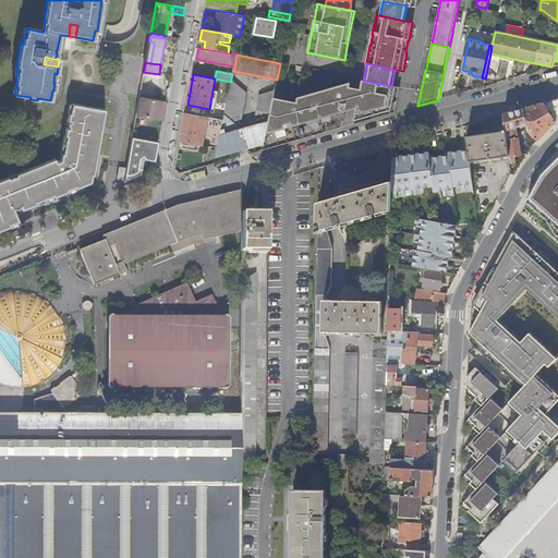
[(216,157),(265,144),(273,100),(276,88),(261,94),(254,126),(239,130),(246,92),(231,79),(231,82),(223,120),(218,148),(216,157)]
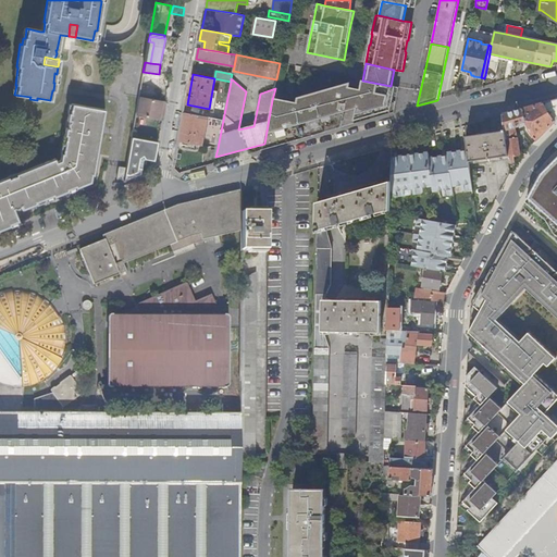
[(391,86),(362,81),(354,124),(394,112),(398,88),(391,86)]
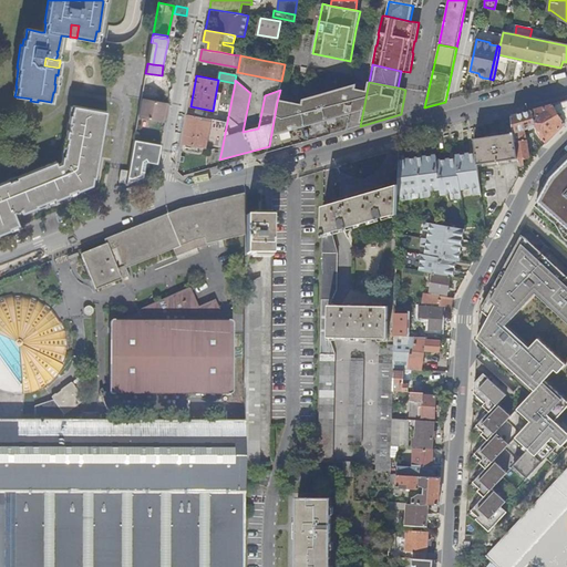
[(277,102),(268,152),(348,130),(357,84),(336,90),(334,95),(325,93),(302,99),(301,107),(277,102)]
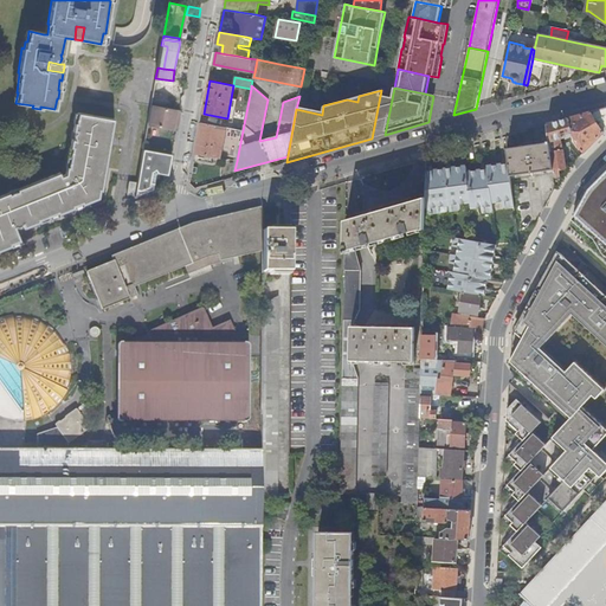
[(150,105),(147,127),(172,130),(174,118),(179,120),(181,110),(150,105)]
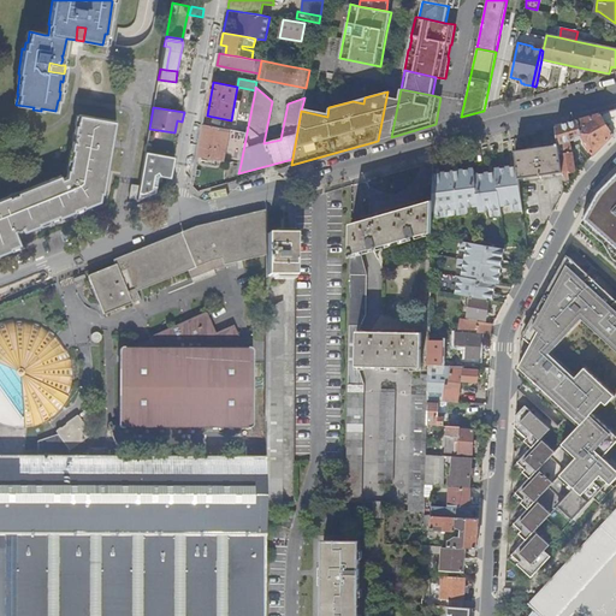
[(558,143),(562,176),(564,191),(570,181),(570,171),(574,171),(572,152),(569,153),(566,142),(569,141),(572,140),(575,149),(585,146),(588,150),(593,155),(615,131),(615,108),(555,126),(558,143)]
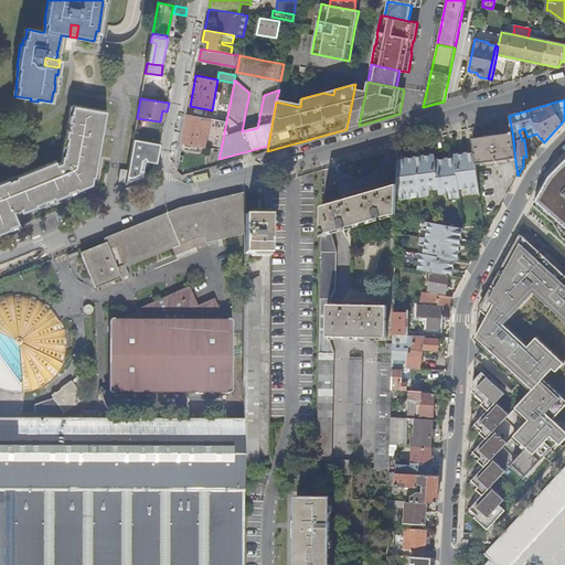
[(0,232),(8,230),(8,228),(17,224),(14,217),(22,214),(21,213),(19,204),(25,202),(28,211),(35,208),(34,205),(43,202),(44,202),(53,199),(53,200),(60,196),(55,184),(62,182),(65,193),(75,189),(76,191),(91,184),(92,177),(94,177),(100,136),(88,134),(89,127),(103,129),(105,112),(72,106),(71,116),(68,116),(67,121),(66,121),(65,131),(66,131),(65,138),(66,138),(65,147),(65,148),(63,158),(62,157),(61,164),(56,166),(54,162),(17,178),(17,179),(8,183),(7,181),(0,183),(0,232)]
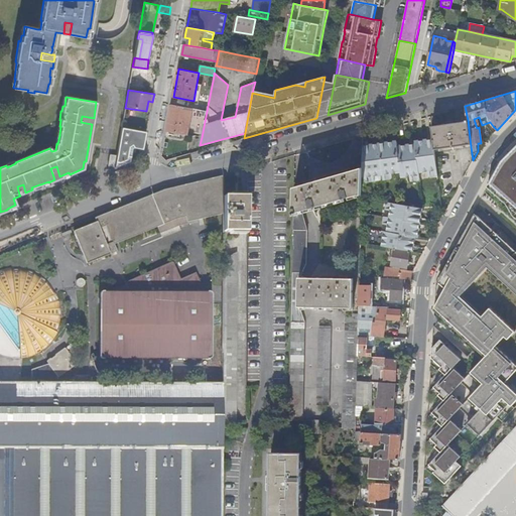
[(167,130),(175,132),(180,132),(202,137),(207,111),(171,105),(167,130)]
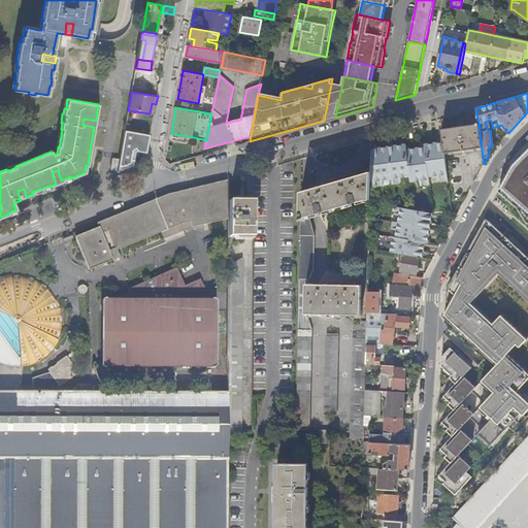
[(94,127),(96,121),(84,119),(83,125),(94,127)]
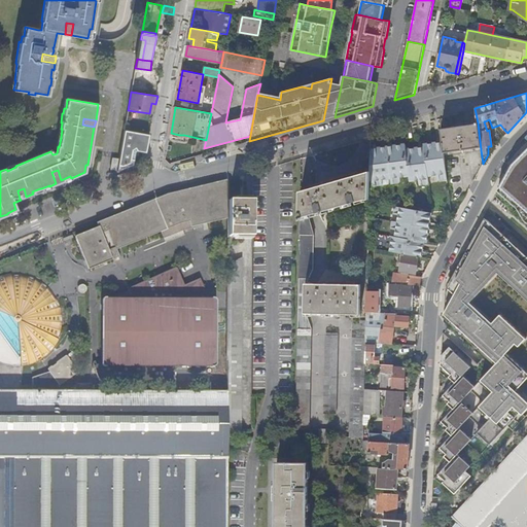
[(442,142),(443,146),(444,156),(481,150),(478,123),(476,123),(476,124),(462,126),(462,125),(455,126),(455,127),(441,129),(442,142)]
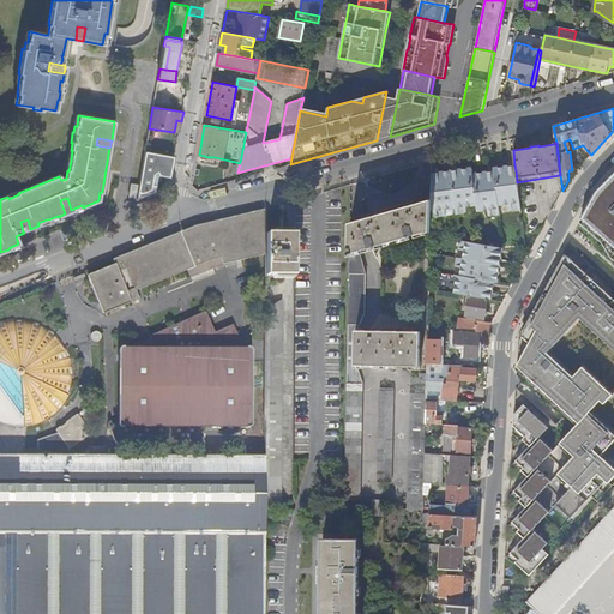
[(145,152),(137,200),(155,192),(157,175),(170,176),(175,157),(145,152)]
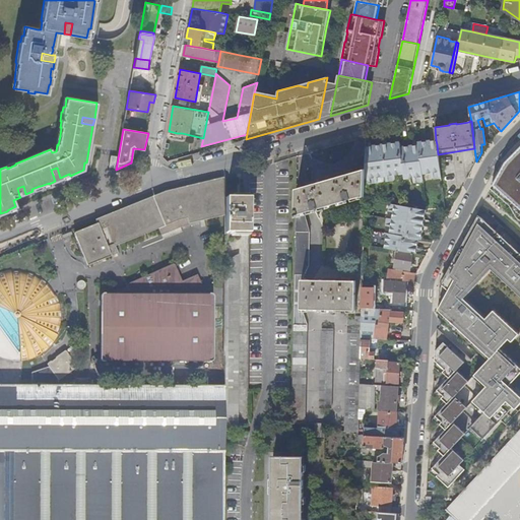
[(418,146),(418,149),(421,175),(431,173),(440,172),(438,154),(437,144),(418,146)]
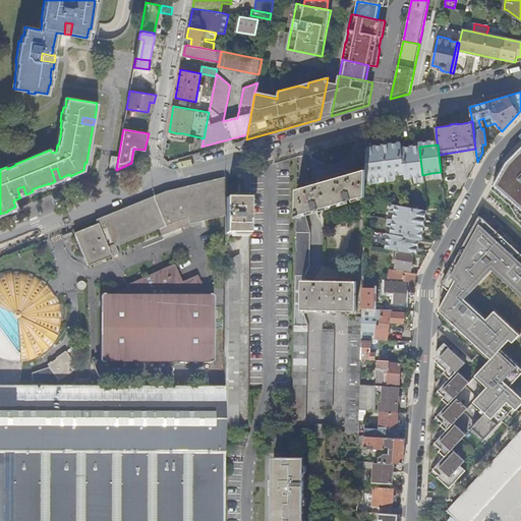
[(400,147),(383,150),(387,176),(395,175),(404,174),(401,152),(401,148),(400,147)]
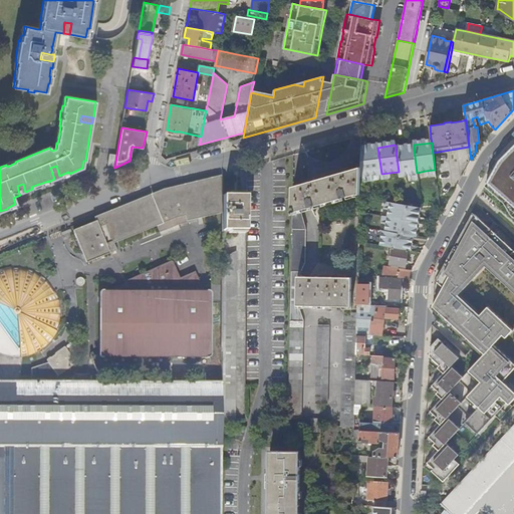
[(513,147),(500,162),(505,165),(488,183),(513,206),(513,147)]
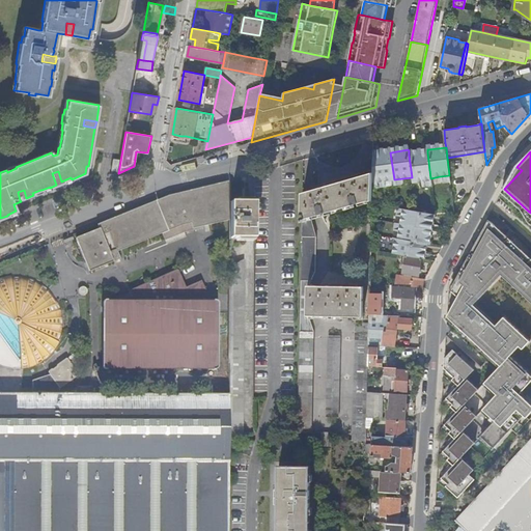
[(372,172),(372,183),(385,182),(394,179),(390,152),(372,155),(372,172)]
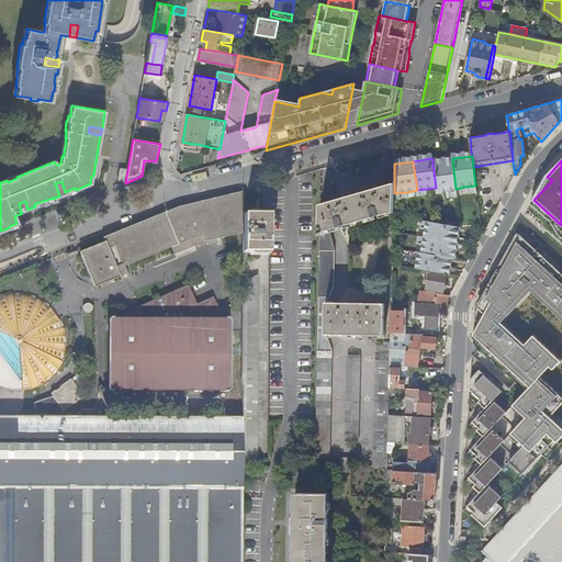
[(452,161),(433,164),(436,188),(437,193),(446,192),(456,191),(456,189),(452,161)]
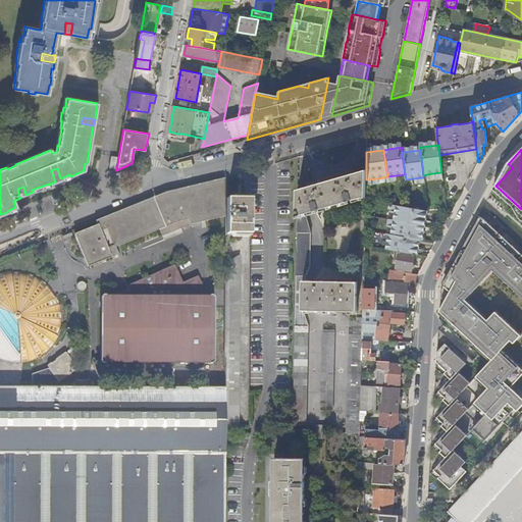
[(117,157),(111,156),(109,166),(115,168),(117,157)]
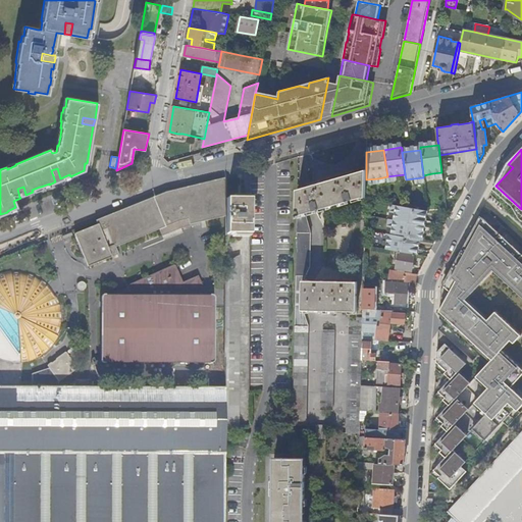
[(55,181),(61,179),(60,178),(57,168),(51,170),(55,181)]
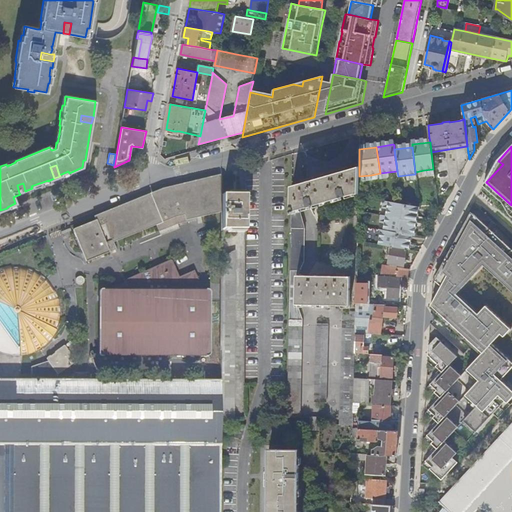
[(354,194),(359,194),(359,181),(359,176),(359,166),(291,186),(288,417),(301,417),(302,320),(297,305),(350,306),(350,276),(298,275),(304,262),(304,229),(301,216),(298,212),(300,210),(354,194)]
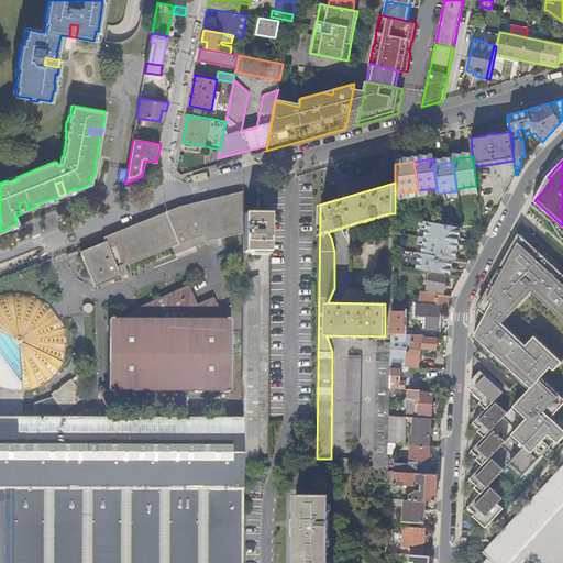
[(206,242),(244,232),(244,216),(244,214),(244,192),(192,206),(181,208),(103,239),(106,243),(81,253),(96,288),(128,275),(124,266),(172,247),(175,253),(194,246),(207,243),(206,242)]
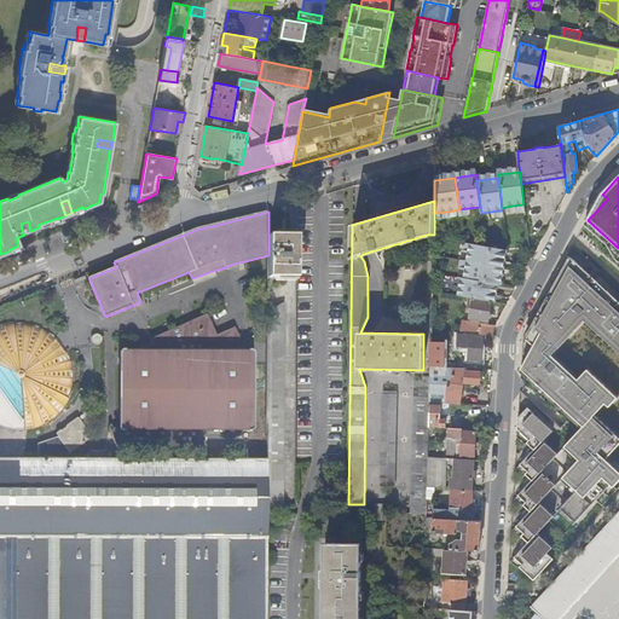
[(21,224),(23,233),(30,231),(28,221),(21,224)]
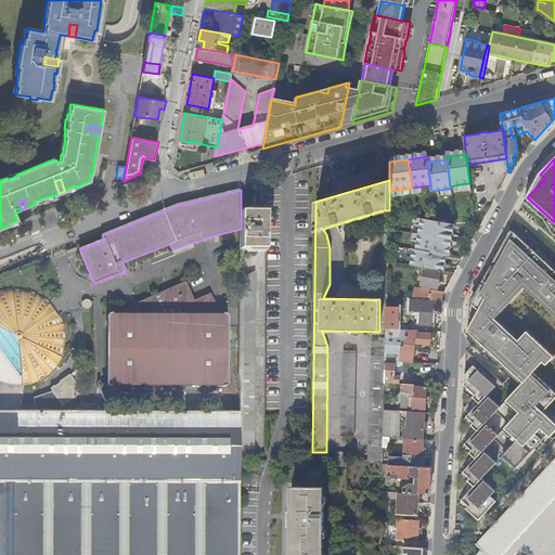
[(241,229),(241,249),(267,249),(267,211),(241,211),(241,213),(241,229)]
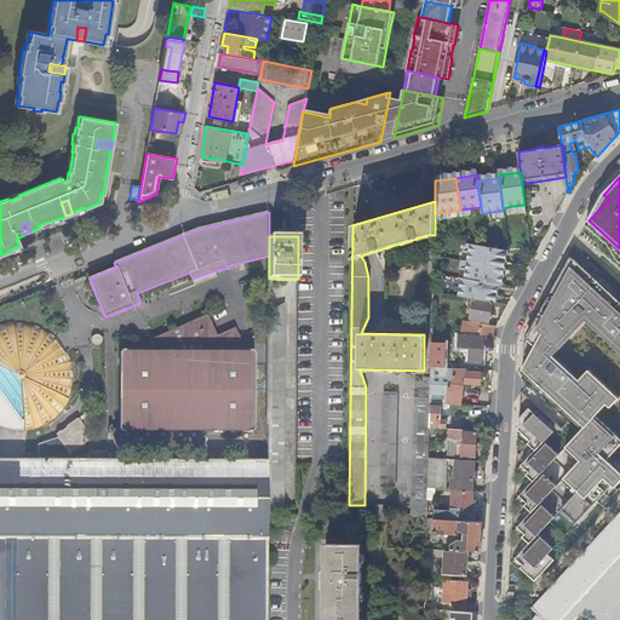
[(469,252),(468,262),(500,268),(504,250),(470,244),(469,252)]
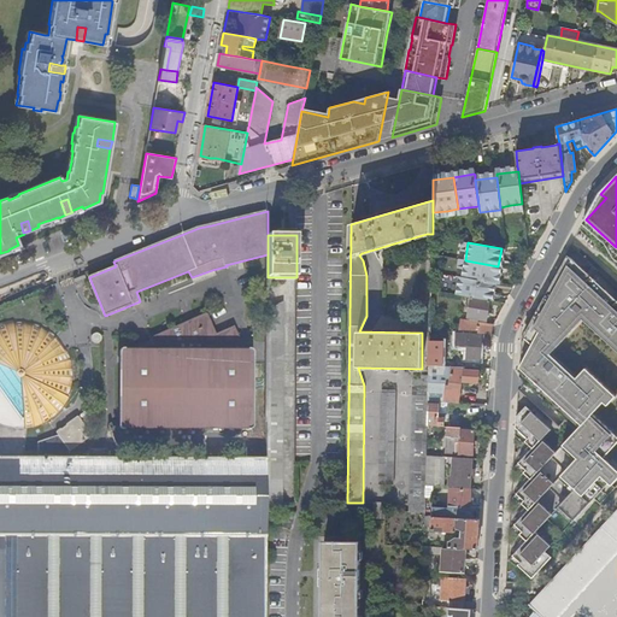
[(559,507),(574,521),(594,499),(609,483),(611,487),(616,480),(616,470),(604,458),(616,444),(616,438),(592,415),(603,404),(606,406),(616,398),(586,369),(576,380),(550,354),(582,319),(616,351),(616,300),(570,258),(554,287),(557,289),(548,298),(526,339),(538,350),(519,368),(581,425),(563,445),(577,458),(560,476),(575,489),(559,507)]
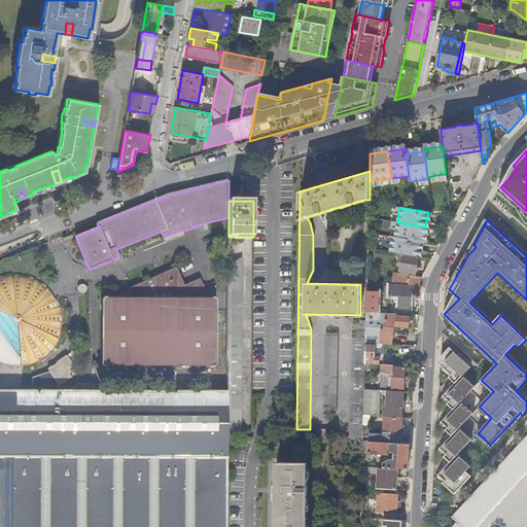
[(395,230),(394,237),(421,241),(423,242),(425,227),(397,222),(395,230)]
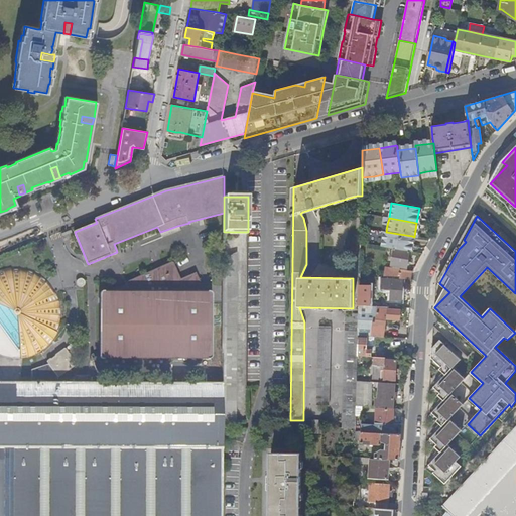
[(384,232),(382,247),(395,249),(409,252),(412,236),(386,232),(384,232)]
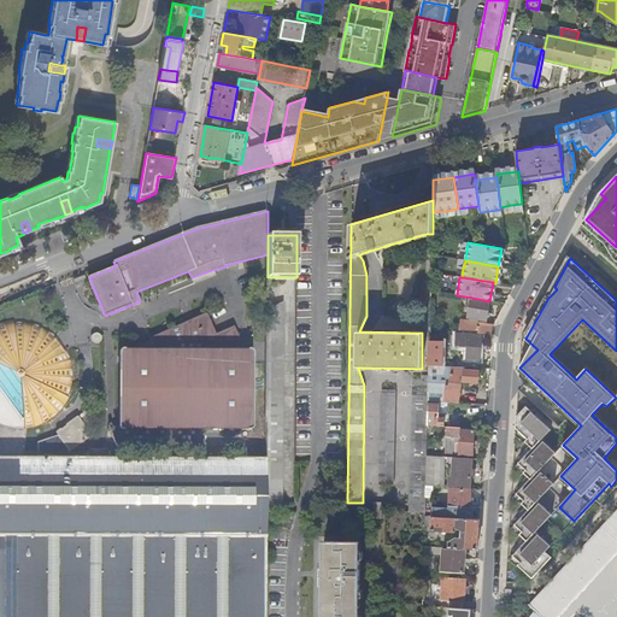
[(489,301),(472,298),(469,318),(487,321),(491,301),(489,301)]
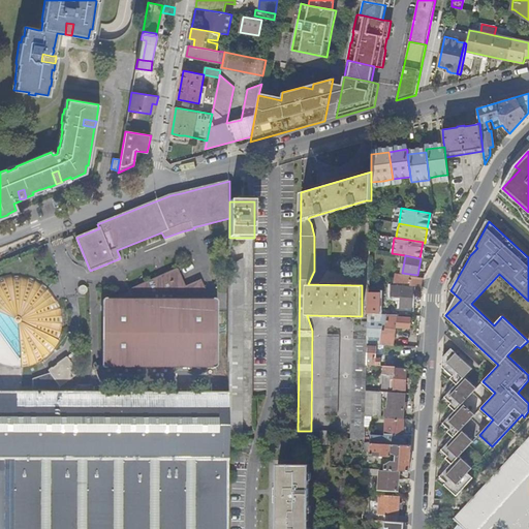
[(228,393),(228,438),(240,438),(241,431),(242,431),(243,258),(229,265),(228,393)]
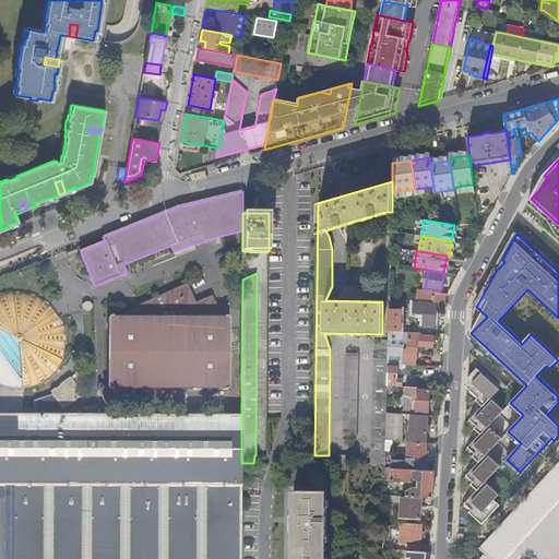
[(183,389),(224,389),(224,390),(227,390),(229,388),(229,387),(229,319),(228,317),(227,316),(224,316),(224,317),(219,317),(219,311),(212,295),(195,302),(188,285),(186,284),(137,305),(137,306),(135,308),(127,312),(125,309),(123,308),(121,309),(121,311),(122,311),(123,313),(115,317),(114,316),(109,318),(108,320),(108,385),(103,387),(102,383),(100,384),(99,385),(99,388),(106,406),(185,406),(186,393),(183,393),(183,389)]
